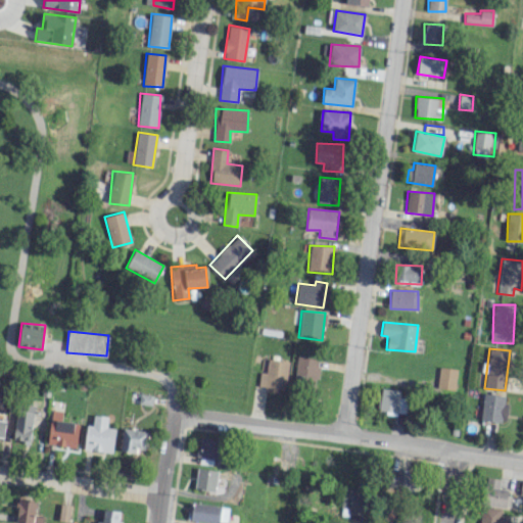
[(293,382),(316,384),(319,358),(296,355),(293,382)]
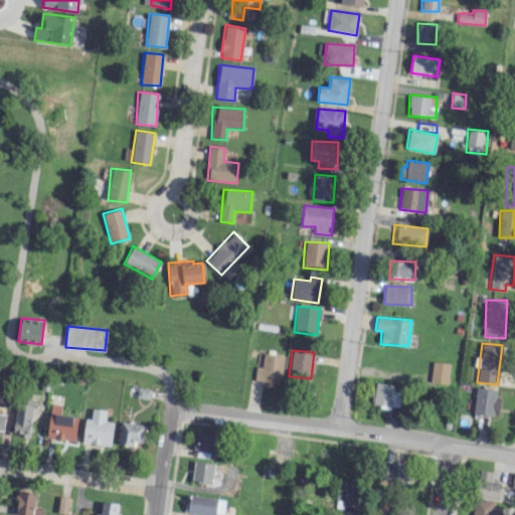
[(255,381),(280,384),(284,356),(260,352),(255,381)]
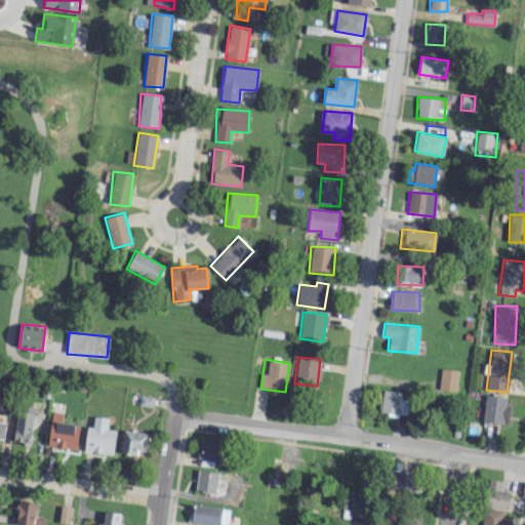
[(456,392),(458,370),(441,368),(438,389),(456,392)]
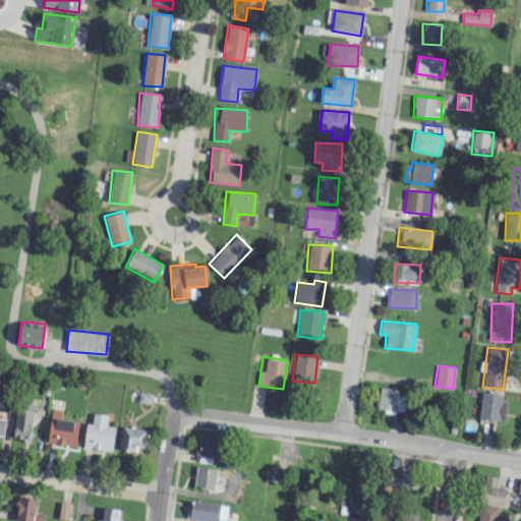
[(375,410),(404,413),(405,397),(397,396),(398,389),(379,386),(375,410)]
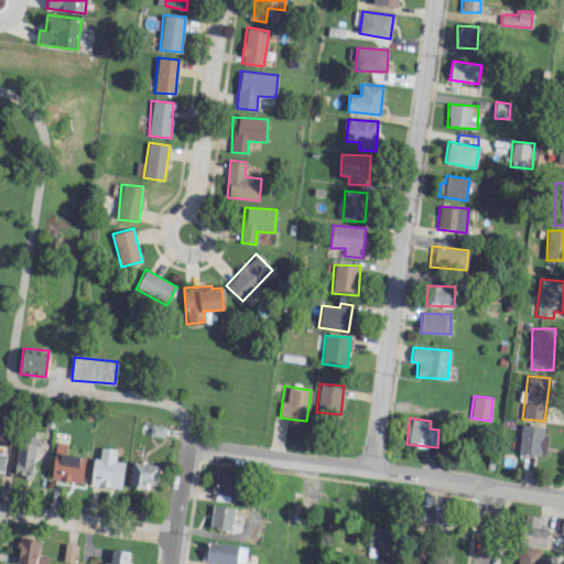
[(546,426),(520,425),(518,453),(544,455),(546,426)]
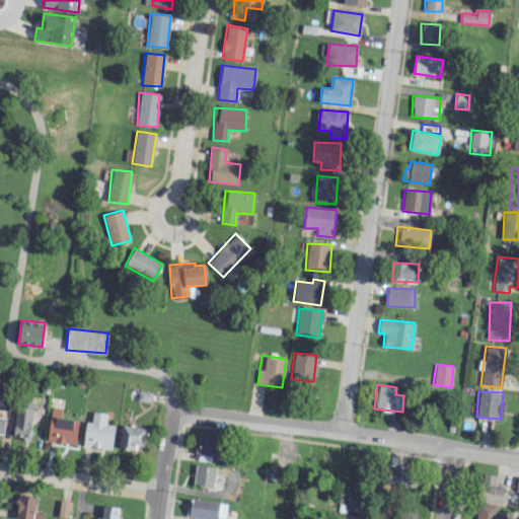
[(14,437),(30,438),(32,401),(16,401),(14,437)]
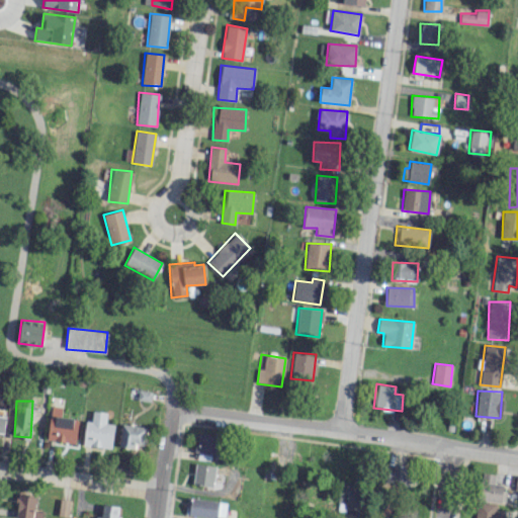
[(75,444),(79,420),(60,417),(62,408),(52,406),(46,439),(75,444)]
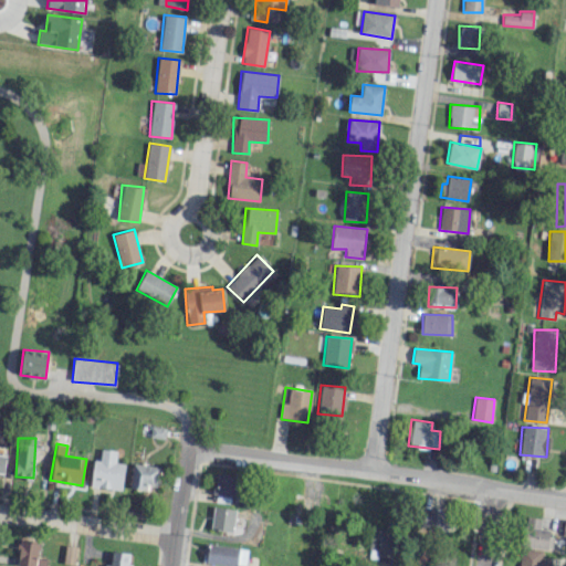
[(93,460),(91,486),(122,490),(124,463),(115,463),(116,450),(101,449),(100,460),(93,460)]
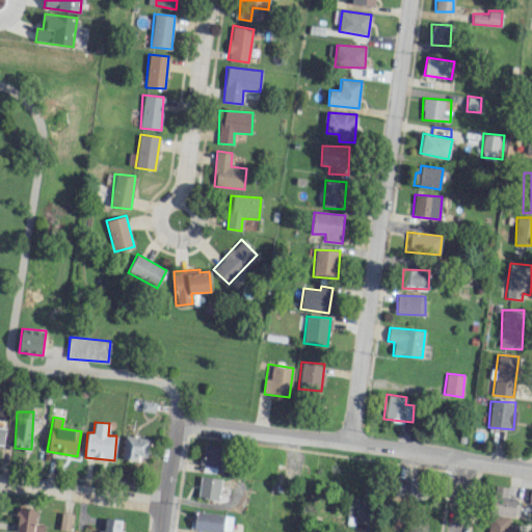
[(149,437),(123,436),(122,458),(148,459),(149,437)]
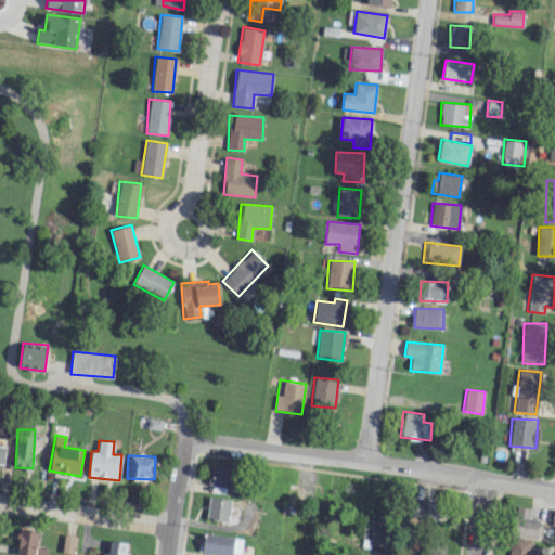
[(209,483),(230,488),(234,468),(214,464),(209,483)]
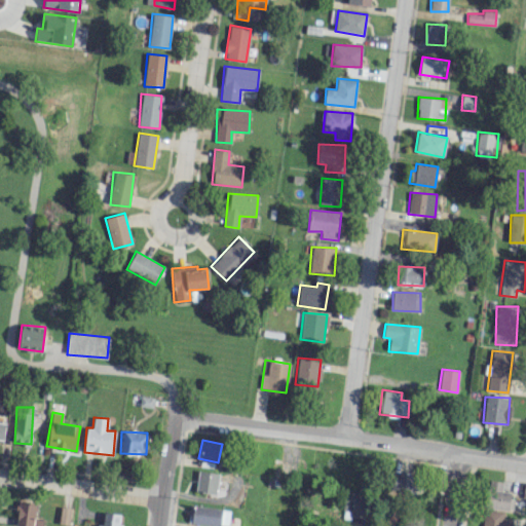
[(216,494),(219,473),(198,470),(195,491),(216,494)]
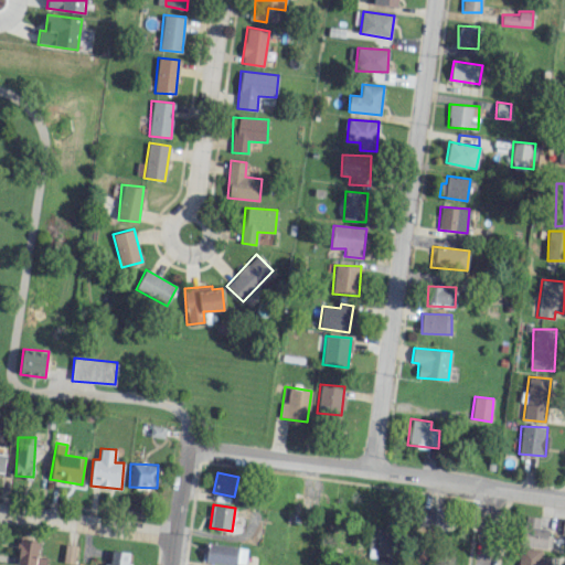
[(420,530),(446,531),(447,510),(422,509),(420,530)]
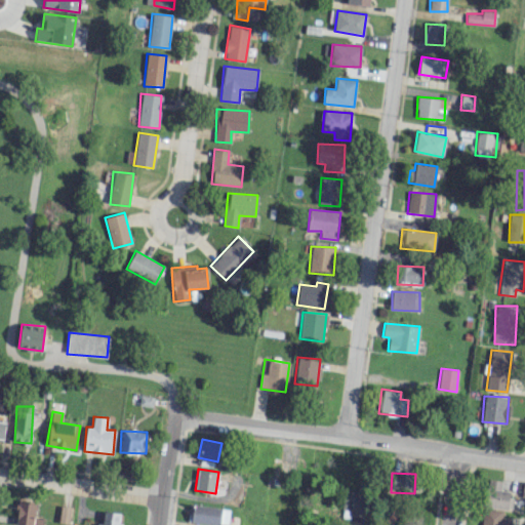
[(485,507),(509,509),(510,491),(500,490),(501,480),(487,479),(485,507)]
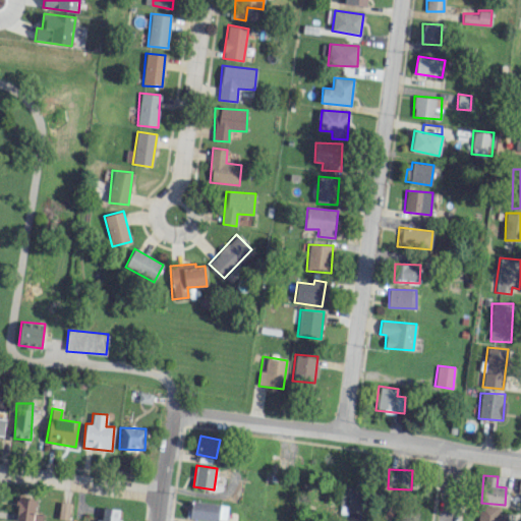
[(367,515),(370,491),(350,489),(346,512),(367,515)]
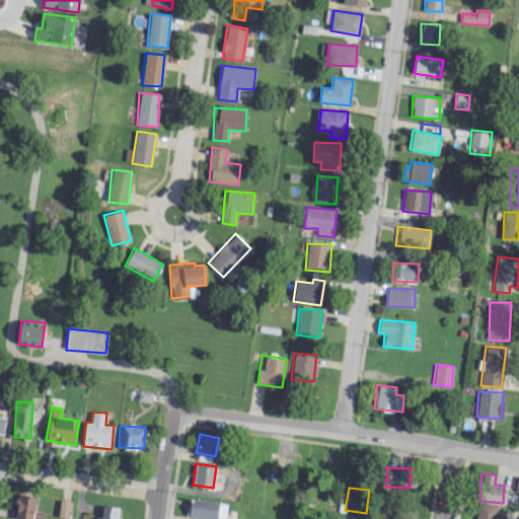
[(15,518),(42,518),(42,512),(34,511),(35,496),(17,495),(15,518)]
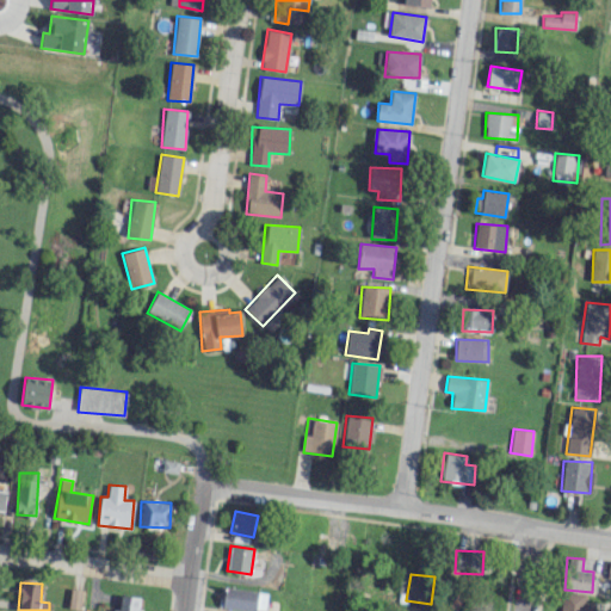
[(264,610),(266,592),(224,587),(222,606),(264,610)]
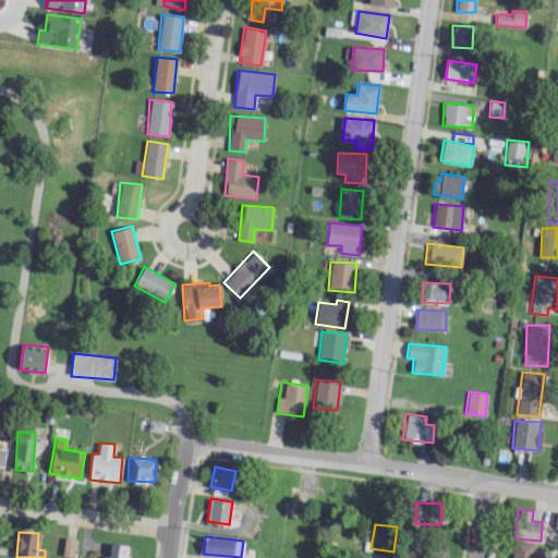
[(108,557),(105,556),(104,557),(128,557),(130,545),(110,543),(108,557)]
